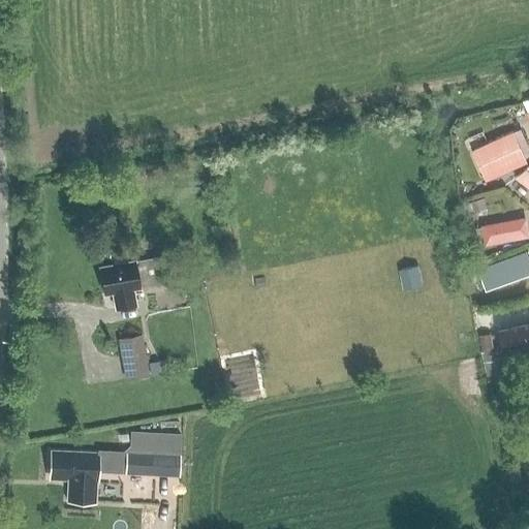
[(483,173),(523,154),(528,151),(528,146),(522,129),(514,132),(472,151),(483,173)]
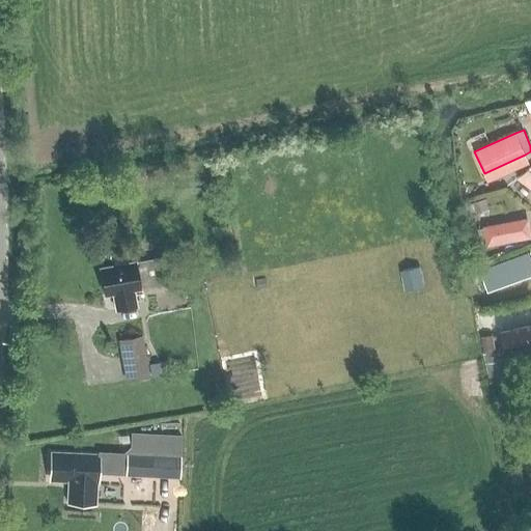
[(486,199),(481,200),(473,202),(476,214),(490,210),(486,199)]
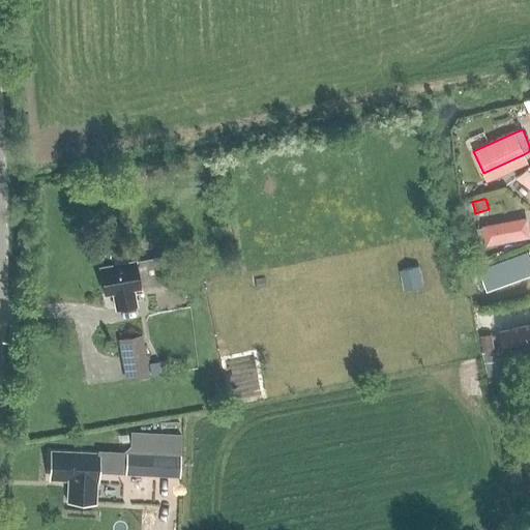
[(483,227),(484,229),(477,230),(480,246),(529,237),(526,218),(483,227)]
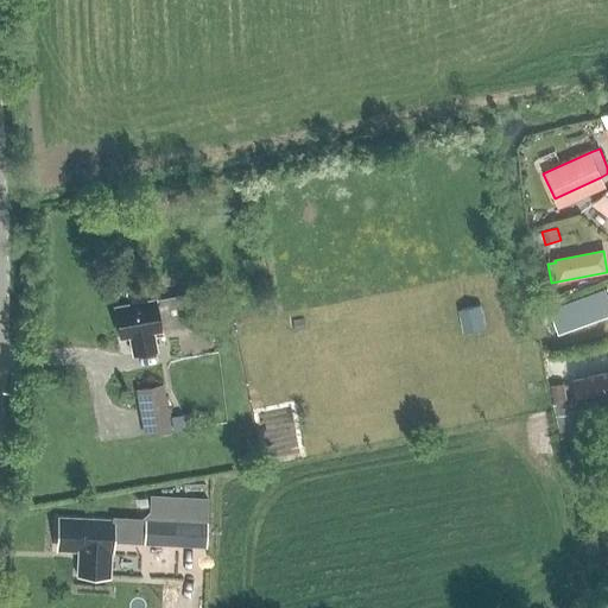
[(607,293),(607,290),(552,310),(561,333),(607,315),(607,293)]
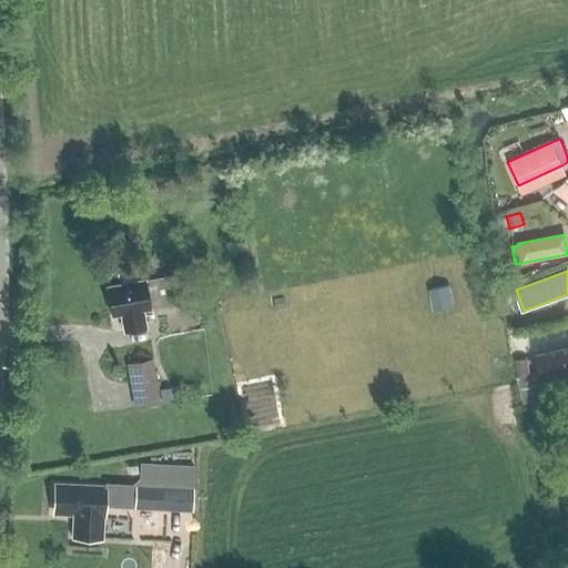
[(122,279),(123,284),(107,286),(111,316),(119,315),(121,332),(144,328),(141,310),(174,304),(171,280),(145,284),(144,280),(137,281),(134,273),(119,275),(120,280),(122,279)]
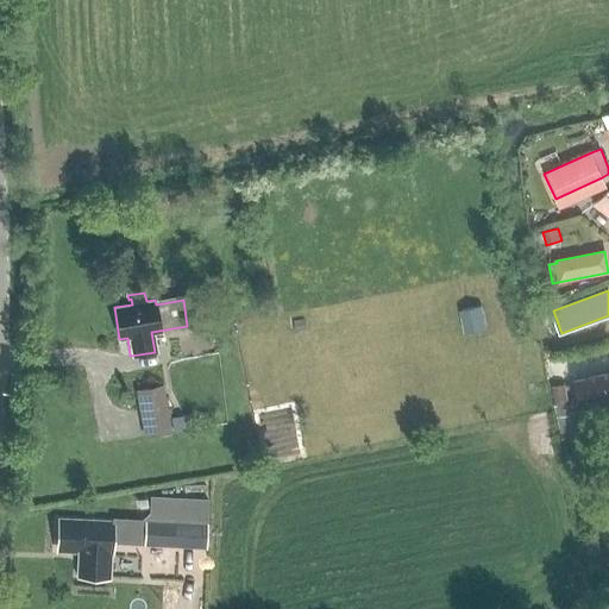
[(464,326),(485,322),(482,306),(462,311),(464,326)]
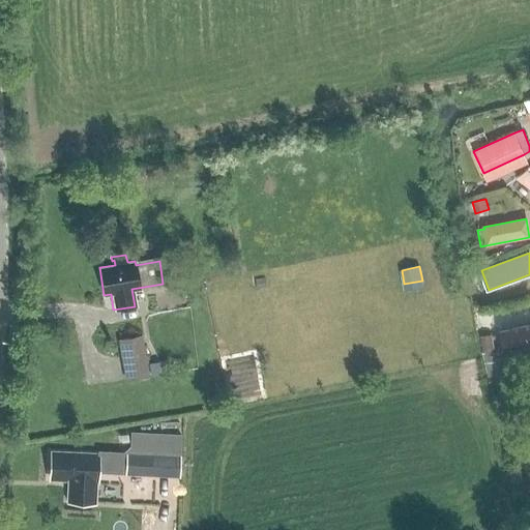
[(529,323),(526,324),(499,330),(502,347),(529,341),(529,323)]
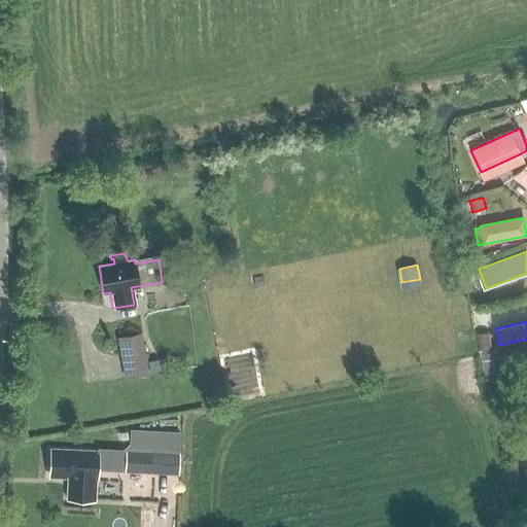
[(489,334),(479,336),(478,336),(480,348),(491,346),(489,334)]
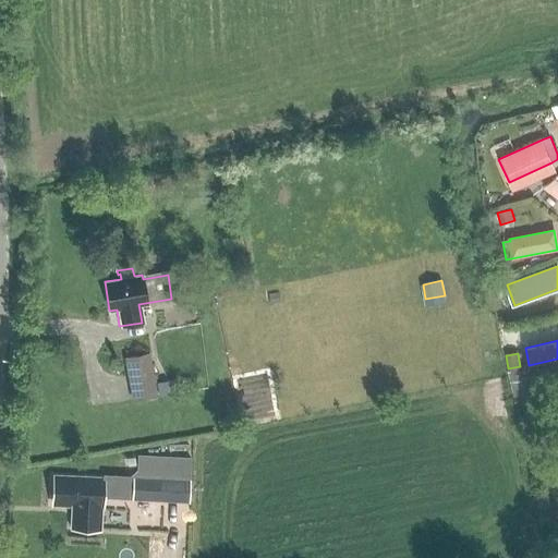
[(154,399),(146,355),(125,359),(133,402),(154,399)]
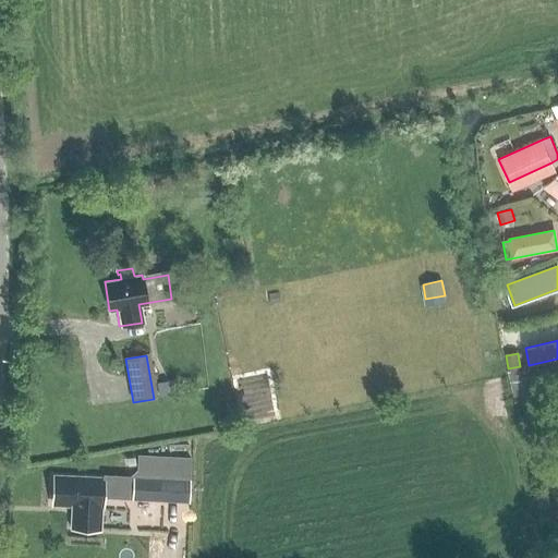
[(538,372),(510,378),(517,404),(544,398),(538,372)]
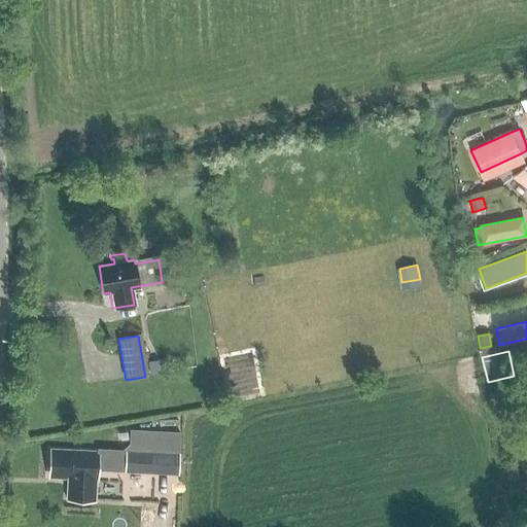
[(164,359),(148,361),(150,375),(166,373),(164,359)]
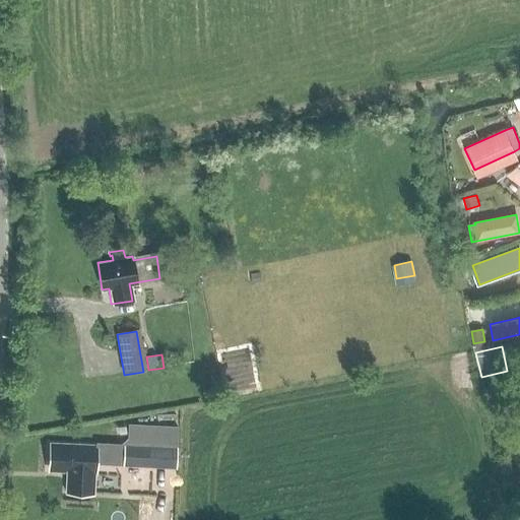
[(130,426),(129,445),(177,447),(178,429),(152,427),(130,426)]
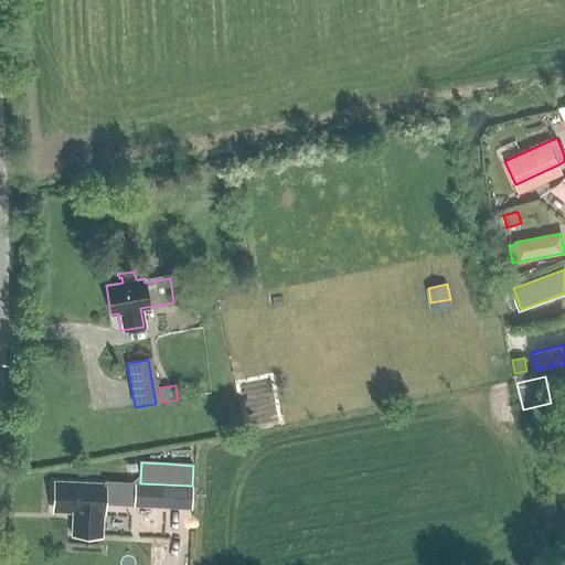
[(103,514),(104,514),(105,483),(78,482),(54,481),(53,512),(73,513),(72,535),(102,537),(103,514)]
